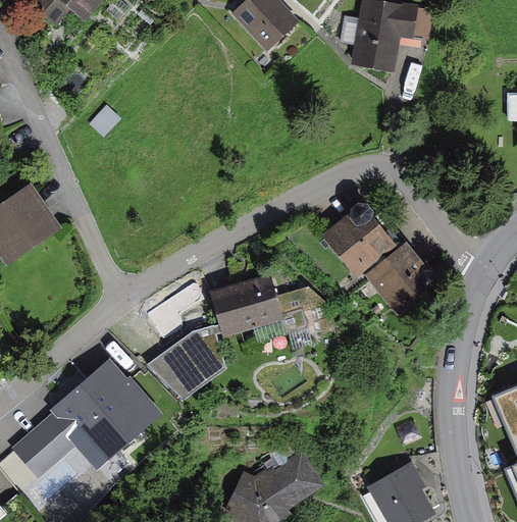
[(103,0),(39,0),(72,32),(103,0)]
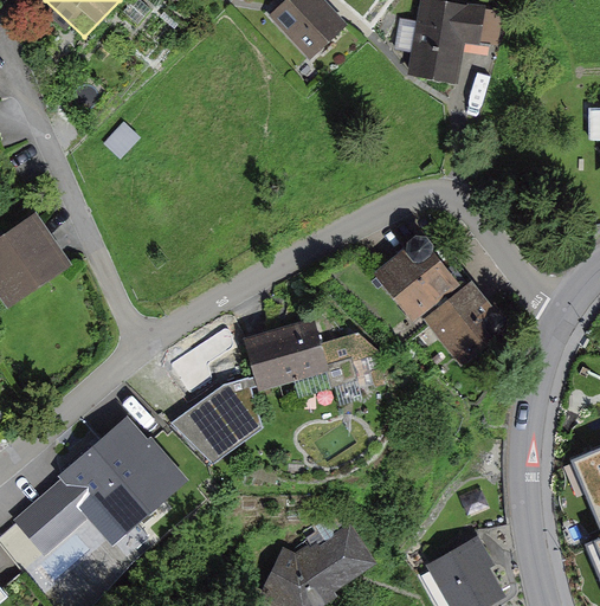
[(342,21),(317,0),(284,0),(269,18),(311,56),(342,21)]
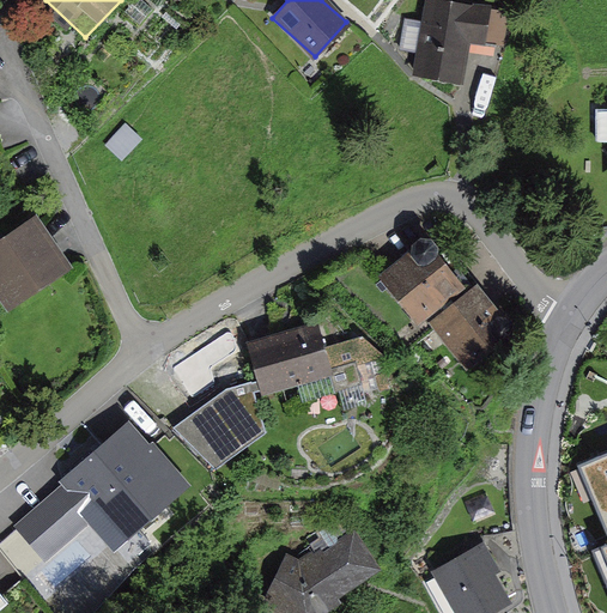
[(490,10),(429,2),(420,74),(481,82),(490,10)]
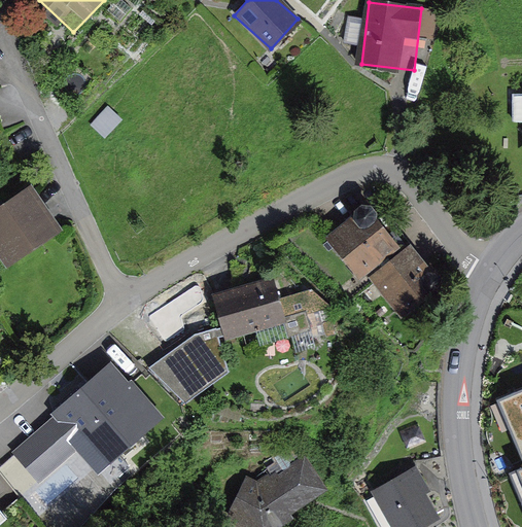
[(61,230),(29,184),(0,204),(0,259),(5,268),(61,230)]
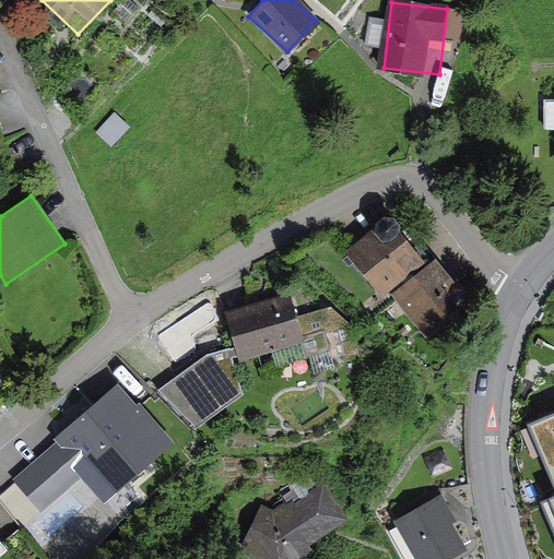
[(425,264),(387,215),(343,249),(381,298),(390,292),(425,264)]
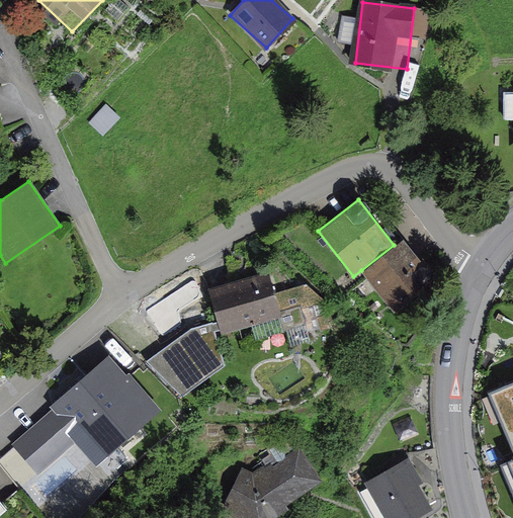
[(361,270),(394,312),(436,279),(404,238),(361,270)]
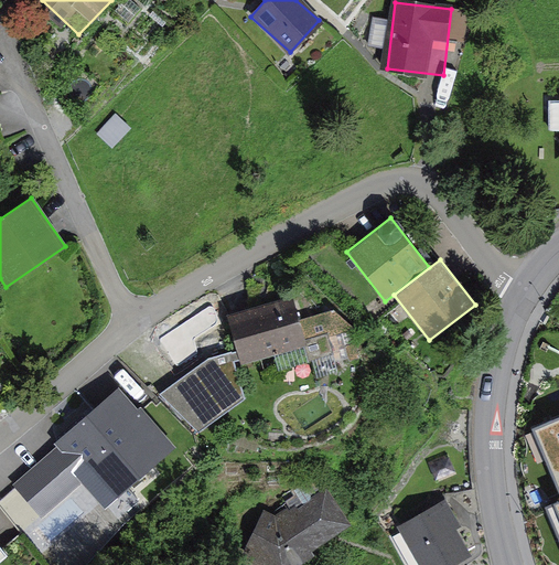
[(294,296),(227,315),(237,349),(240,361),(242,364),(303,347),(308,344),(301,321),(294,296)]
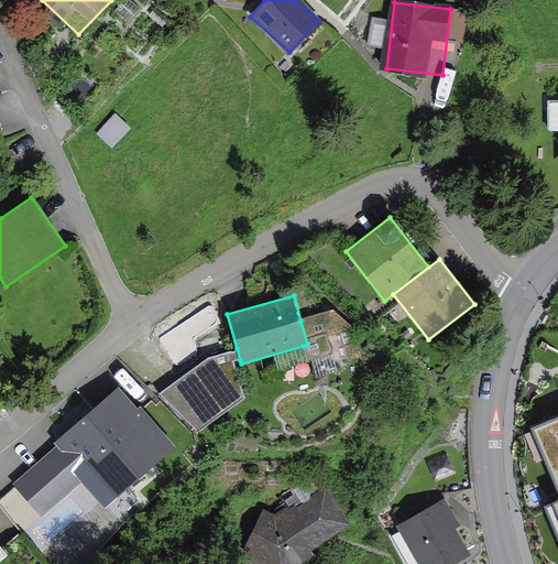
[(317,315),(301,321),(307,344),(303,346),(308,360),(348,349),(341,322),(324,306),(315,311),(317,315)]
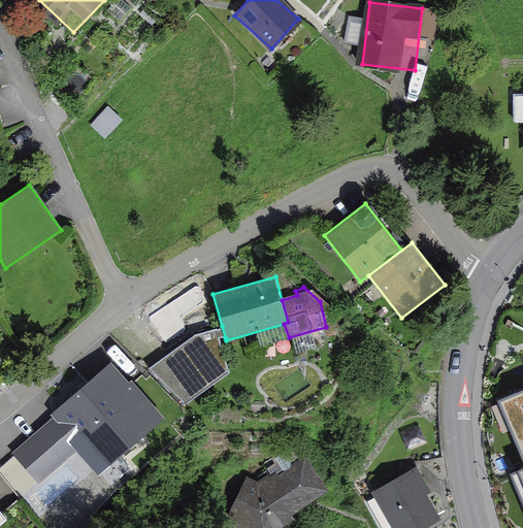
[(163,341),(185,328),(163,293),(141,306),(163,341)]
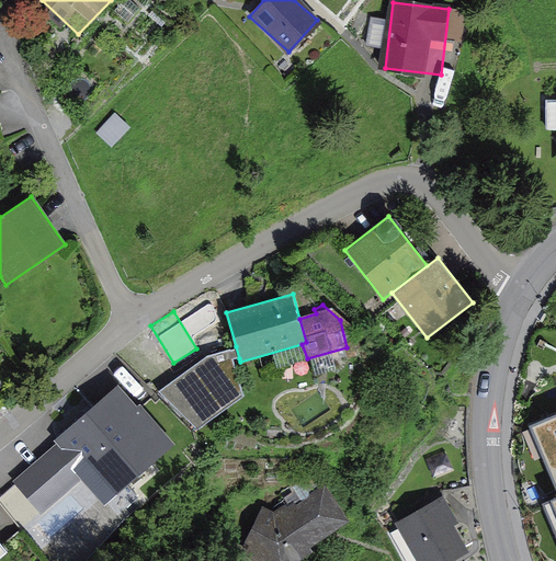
[(207,354),(159,389),(193,430),(241,390),(234,361),(239,358),(236,346),(207,354)]
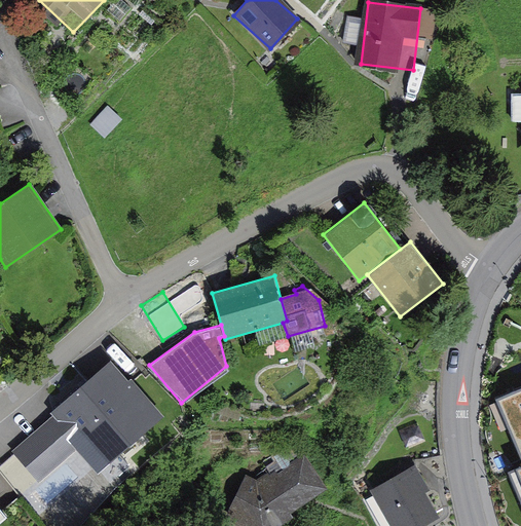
[(107,365),(9,451),(34,479),(73,444),(92,466),(151,414),(107,365)]
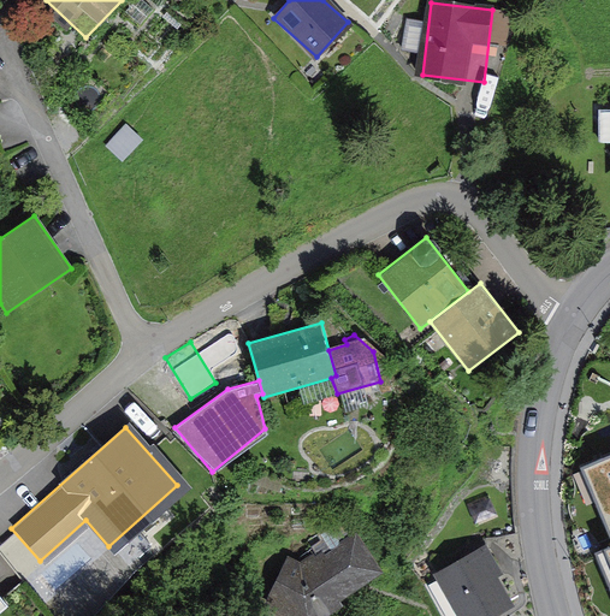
[(609,438),(584,457),(609,495),(609,438)]
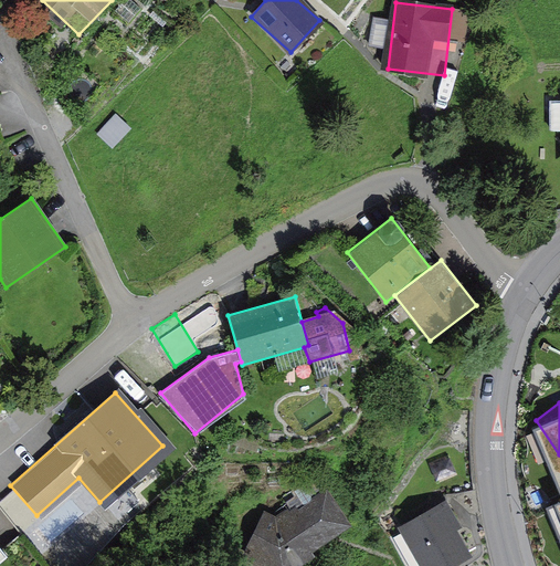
[(276,515),(264,512),(242,555),(261,565),(304,565),(315,558),(310,553),(351,526),(326,489),(276,515)]
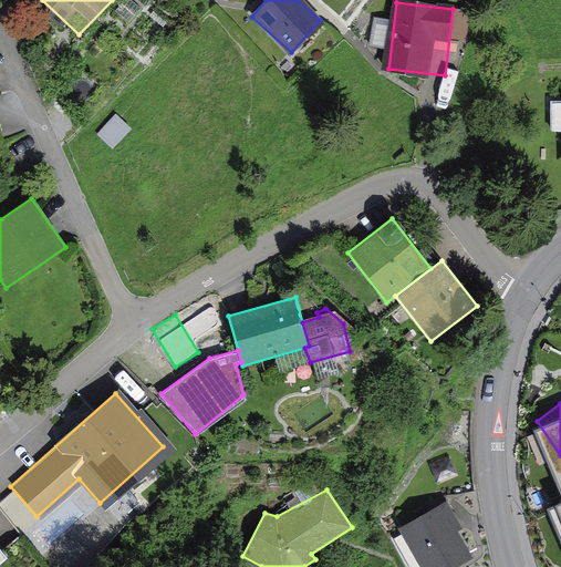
[(449,497),(396,528),(419,566),(455,566),(481,552),(449,497)]
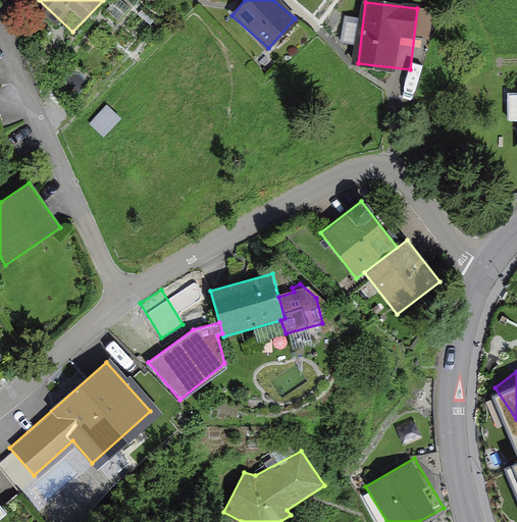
[(516,521),(516,467),(492,491),(501,521),(516,521)]
